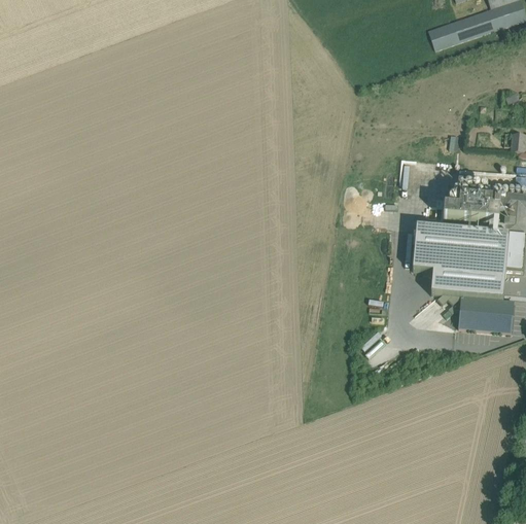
[(427,31),(434,50),(525,19),(525,18),(520,0),(517,0),(427,31)]
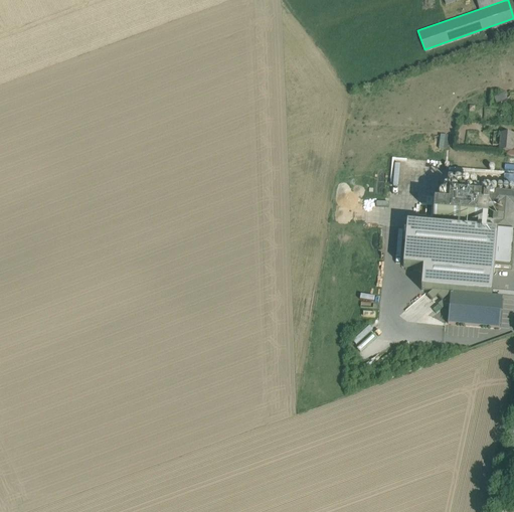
[(444,0),(445,2),(451,0),(476,0),(479,8),(502,0),(444,0)]
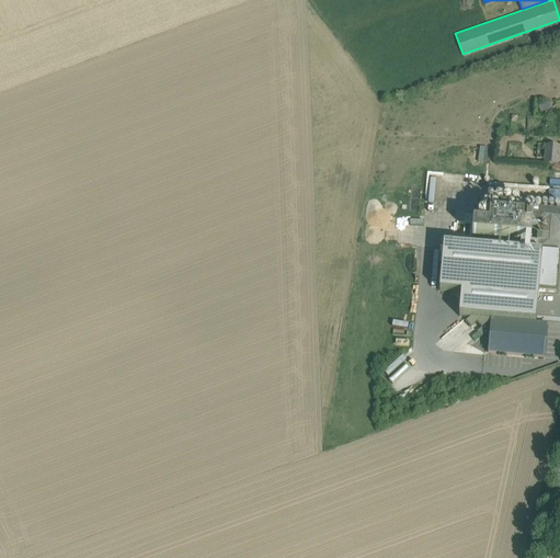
[(549,98),(536,102),(539,111),(552,105),(549,98)]
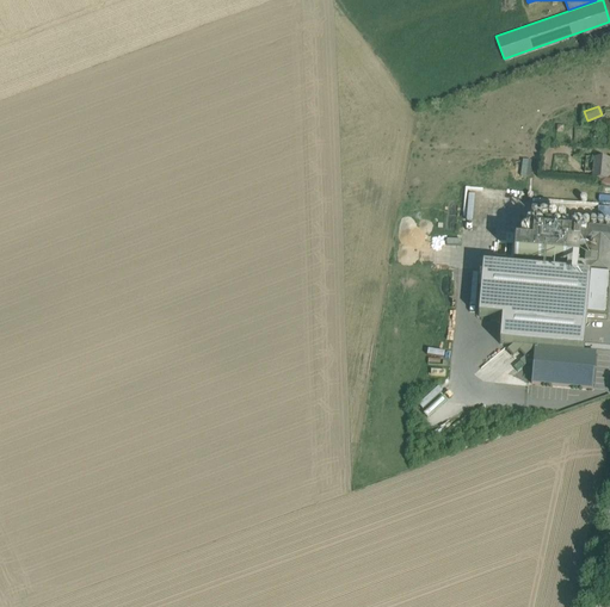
[(584,169),(592,169),(591,177),(608,178),(609,156),(585,154),(584,169)]
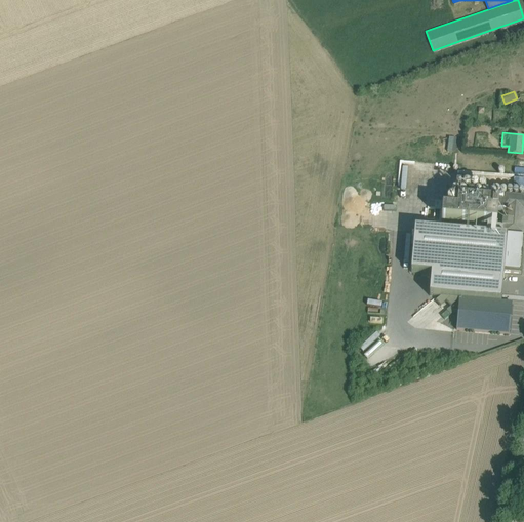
[(520,269),(523,224),(523,195),(488,192),(487,200),(457,197),(456,208),(442,206),(441,218),(486,222),(485,233),(414,227),(410,271),(431,272),(429,293),(458,296),(458,293),(490,296),(500,297),(504,268),(520,269)]
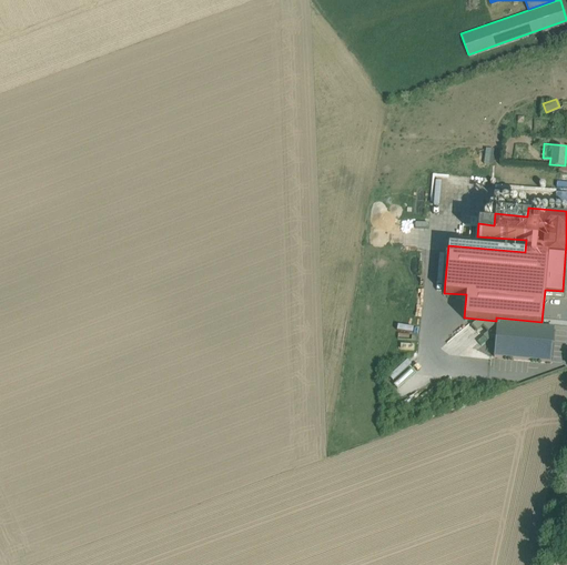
[(496,318),(496,321),(494,354),(549,360),(553,323),(542,322),(530,321),(496,318)]
